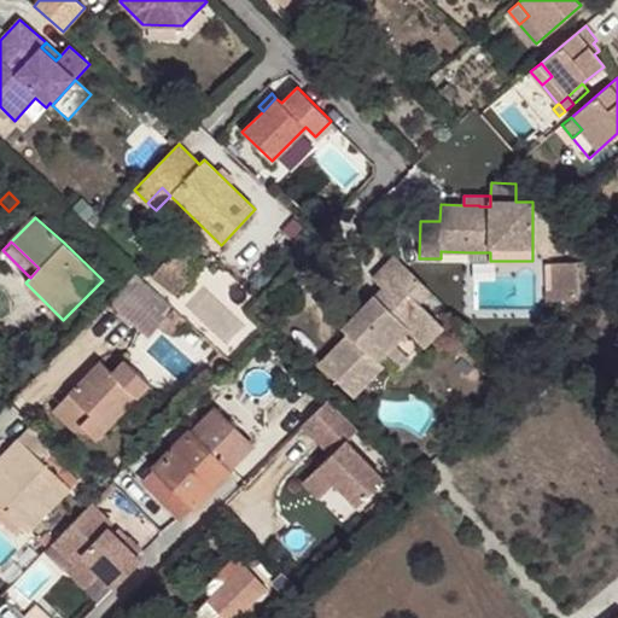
[(155,274),(179,293),(190,280),(181,273),(191,261),(188,250),(178,251),(167,263),(164,262),(155,274)]
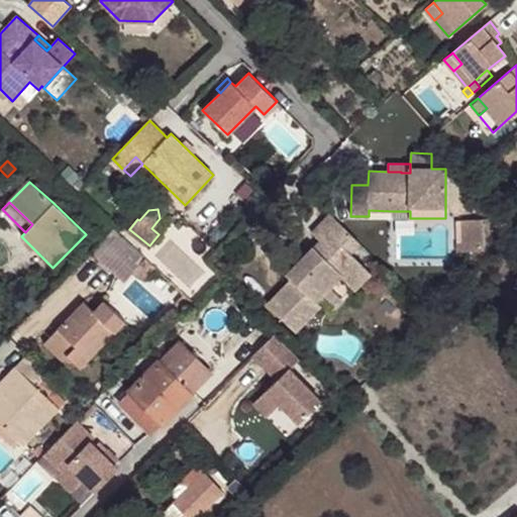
[(292,280),(268,305),(295,331),(320,305),(316,301),(341,276),(356,290),(373,274),(350,252),(360,243),(330,214),(312,233),(320,240),(325,246),(319,252),(314,246),(287,275),(292,280)]
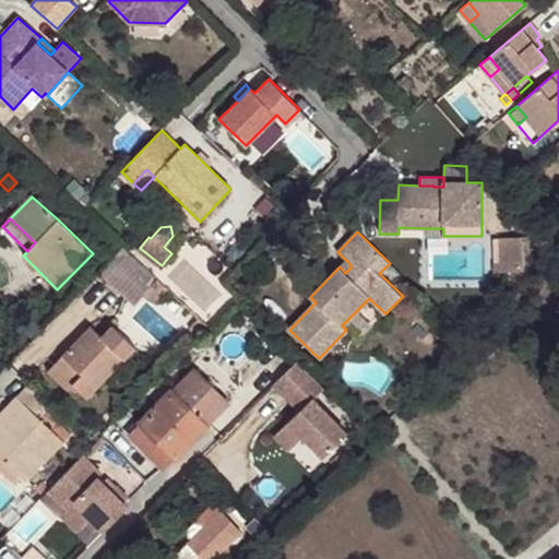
[(492,238),(495,263),(506,262),(506,272),(524,271),(530,265),(527,236),(492,238)]
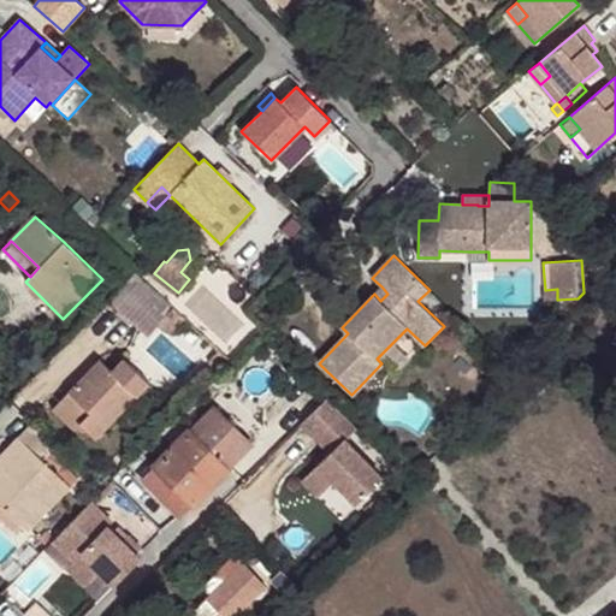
[(135,273),(108,300),(149,336),(173,308),(135,273)]
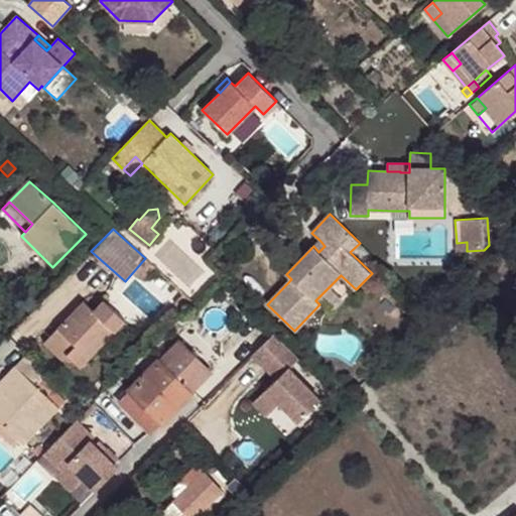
[(319,240),(313,246),(318,252),(325,246),(319,240)]
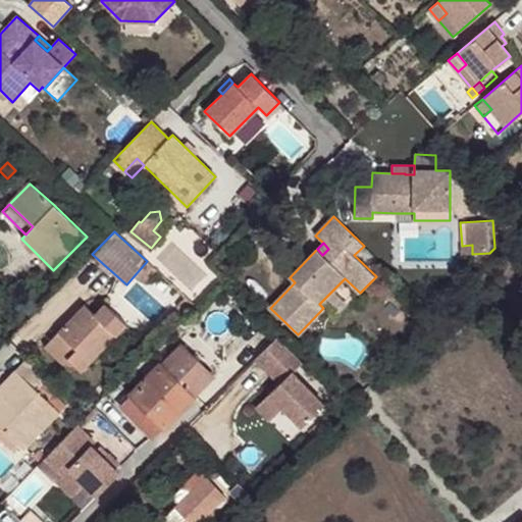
[(472,254),(472,245),(462,246),(462,254),(472,254)]
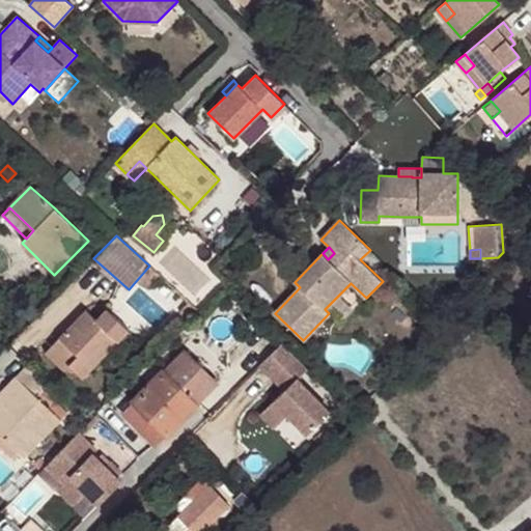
[(162,277),(149,266),(136,280),(152,286),(162,277)]
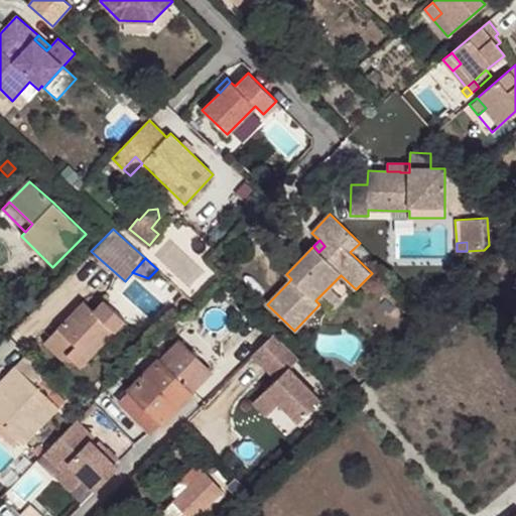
[(471,275),(476,282),(484,275),(477,268),(471,275)]
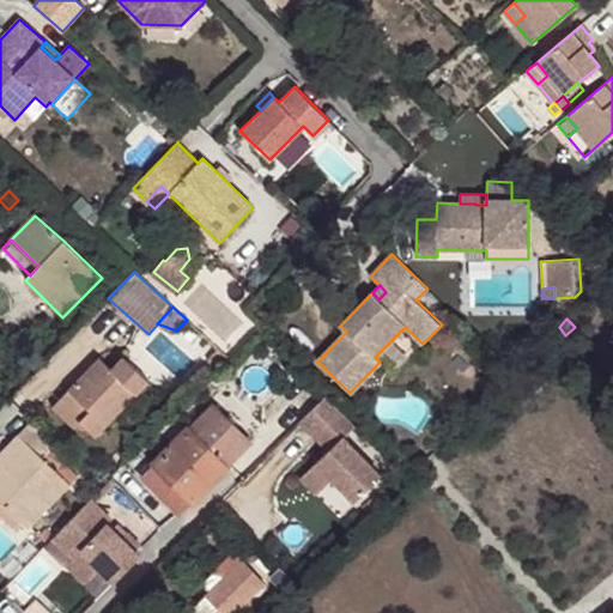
[(204,369),(211,376),(229,358),(218,349),(207,359),(211,362),(204,369)]
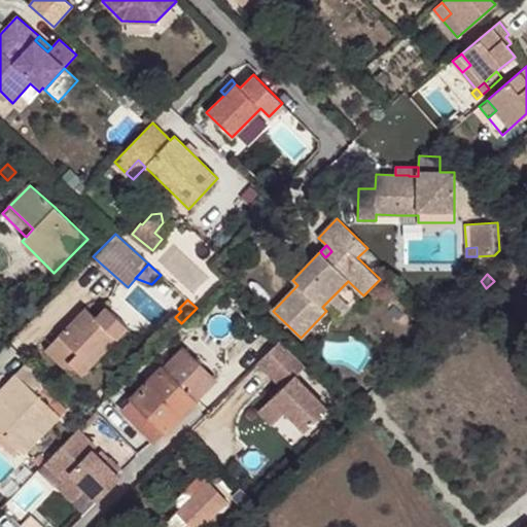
[(69,362),(81,375),(128,326),(106,307),(96,317),(85,308),(59,336),(76,352),(68,361),(69,362)]
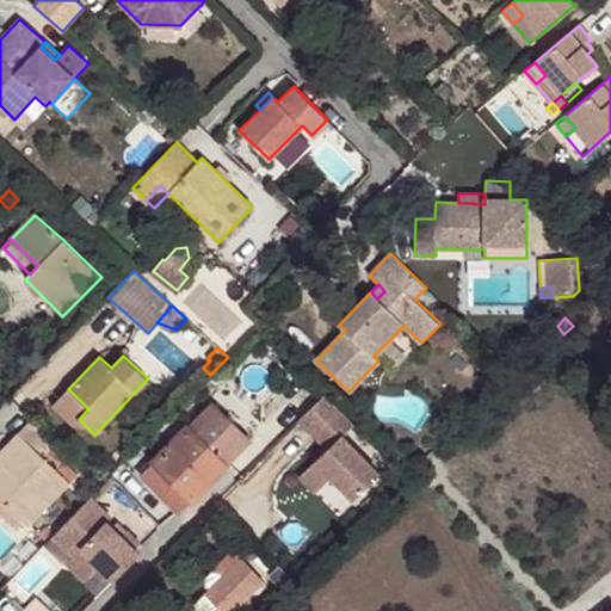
[(88,408),(68,389),(53,406),(74,426),(80,420),(79,419),(88,408)]
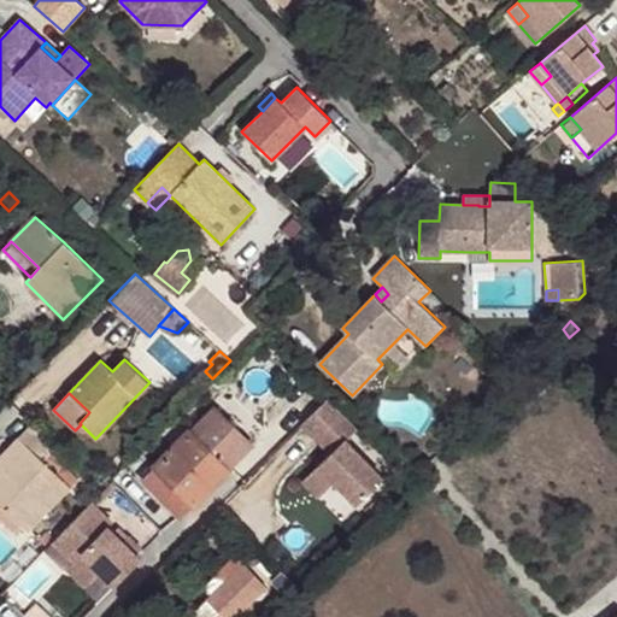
[(328,398),(301,424),(330,453),(318,465),(357,504),(383,479),(345,440),(357,428),(328,398)]
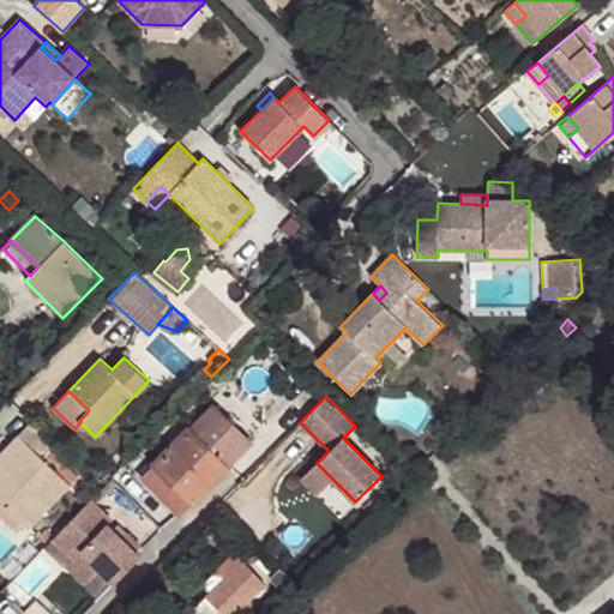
[(142,476),(180,515),(252,444),(214,405),(142,476)]
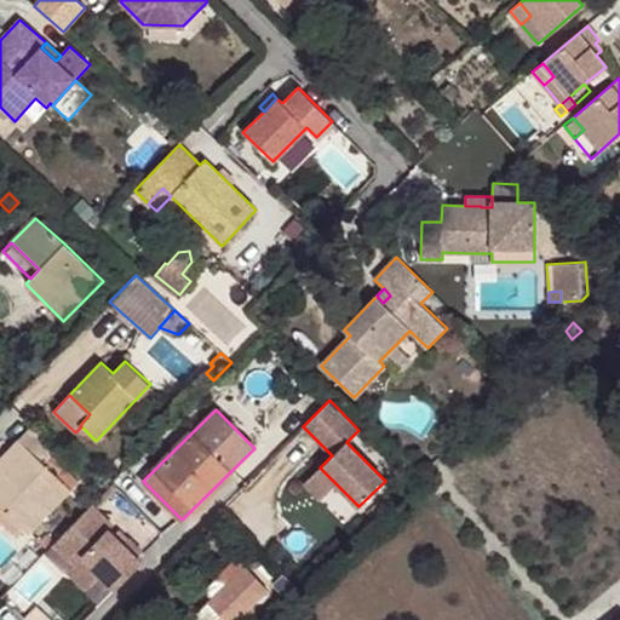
[(56,449),(32,426),(0,458),(0,470),(0,505),(21,526),(29,534),(79,482),(50,455),(56,449)]
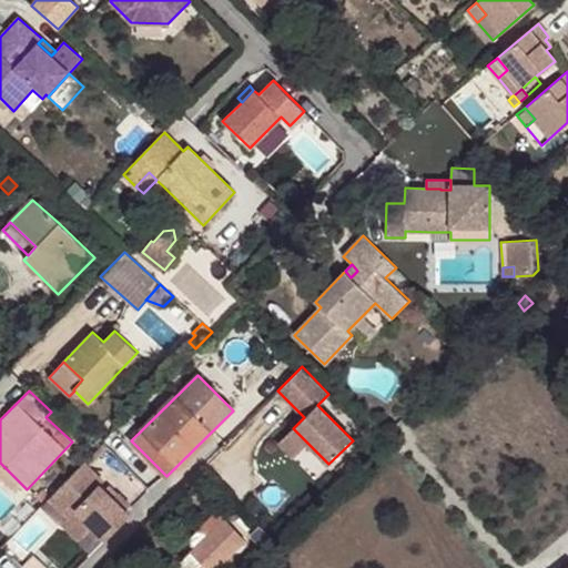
[(308,444),(293,428),(279,443),(293,458),(308,444)]
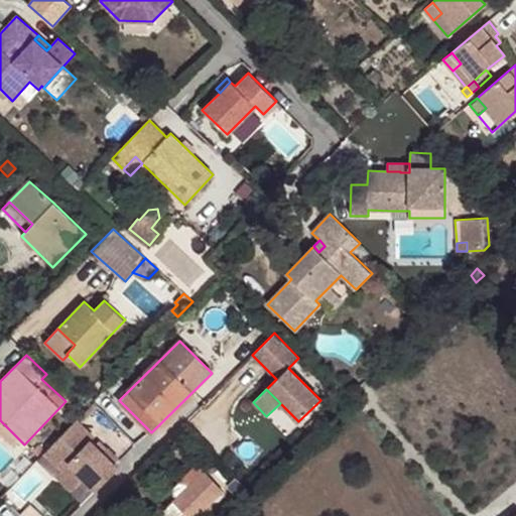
[(344,389),(338,394),(344,400),(349,394),(344,389)]
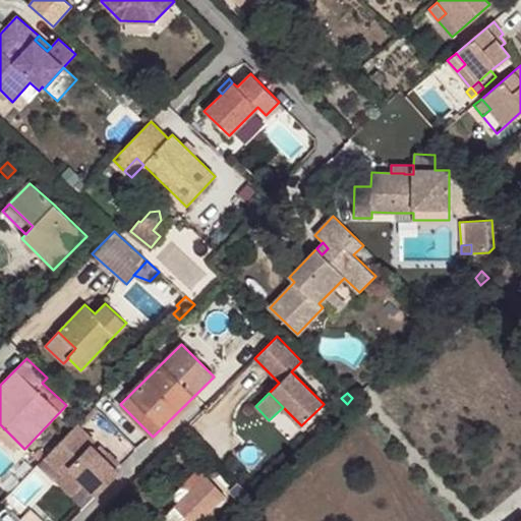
[(95,406),(76,424),(81,428),(99,410),(95,406)]
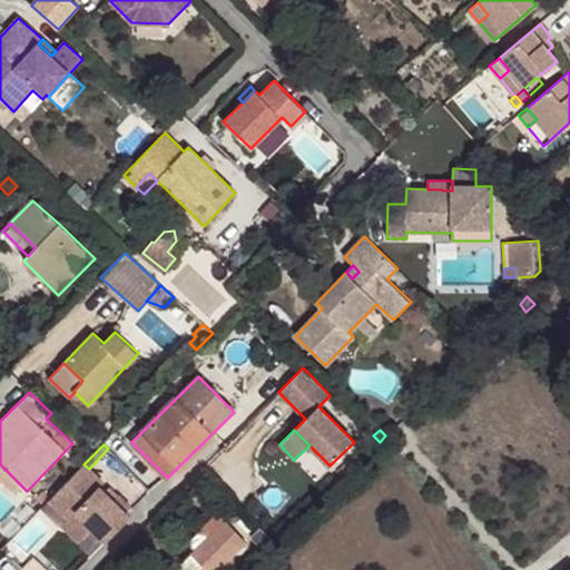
[(336,472),(342,477),(356,463),(351,459),(336,472)]
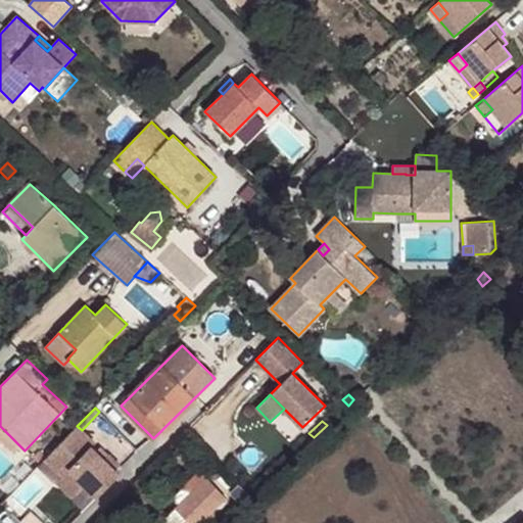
[(17,443),(0,426),(0,434),(13,447),(17,443)]
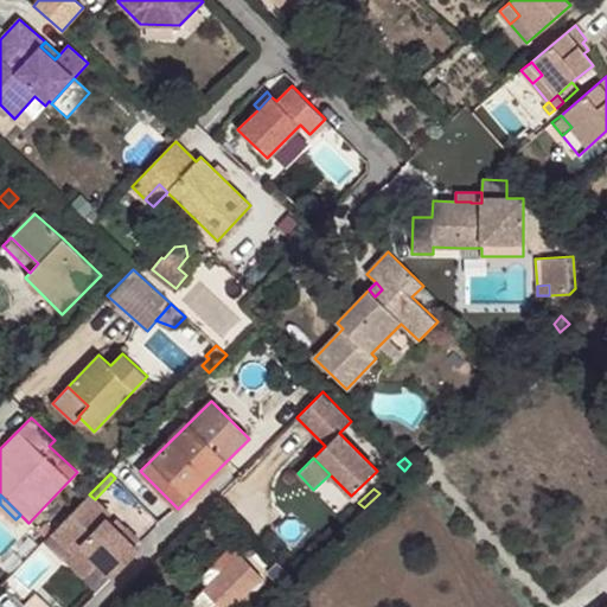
[(89,494),(52,532),(72,553),(65,558),(85,577),(100,562),(114,576),(139,550),(106,518),(110,515),(95,499),(89,494)]
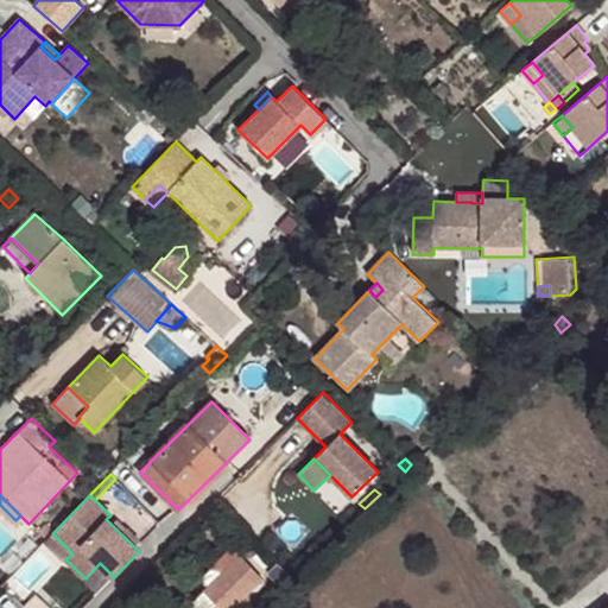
[(45,524),(38,532),(46,539),(54,531),(45,524)]
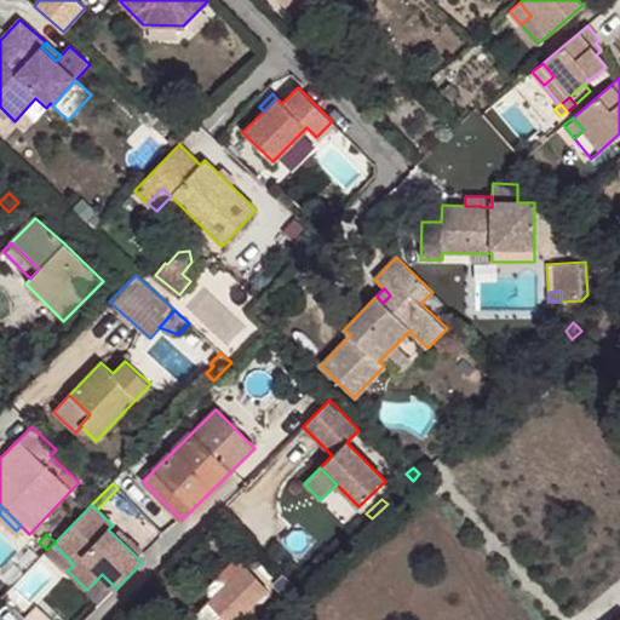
[(224,619),(236,619),(268,590),(237,558),(208,586),(208,595),(212,598),(196,614),(202,619),(213,619),(219,614),(224,619)]
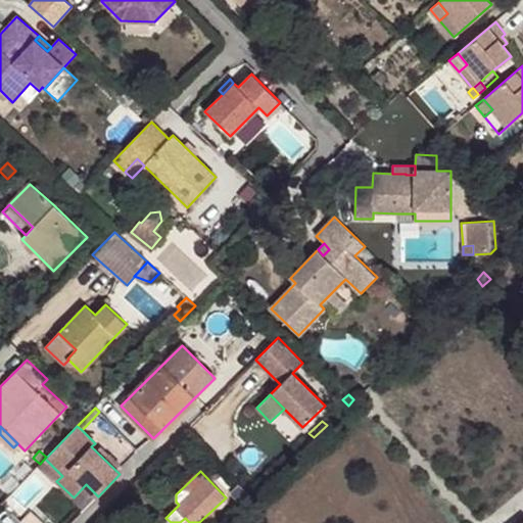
[(239,486),(232,493),(240,503),(247,495),(239,486)]
